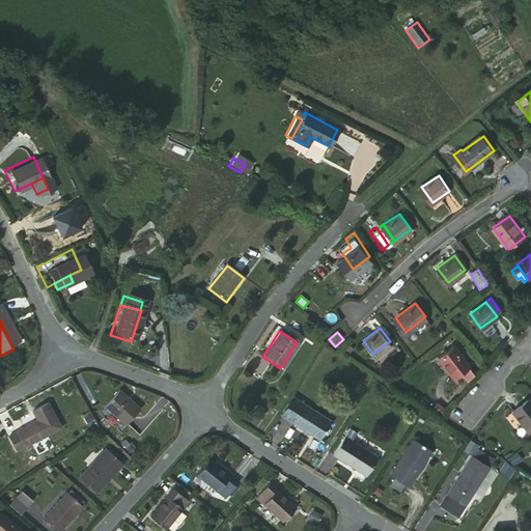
[(454,378),(469,366),(453,344),(438,355),(454,378)]
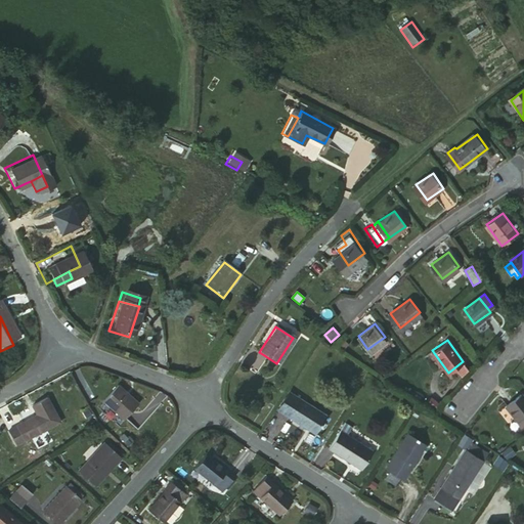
[(124,425),(130,418),(135,411),(114,392),(98,409),(120,428),(124,425)]
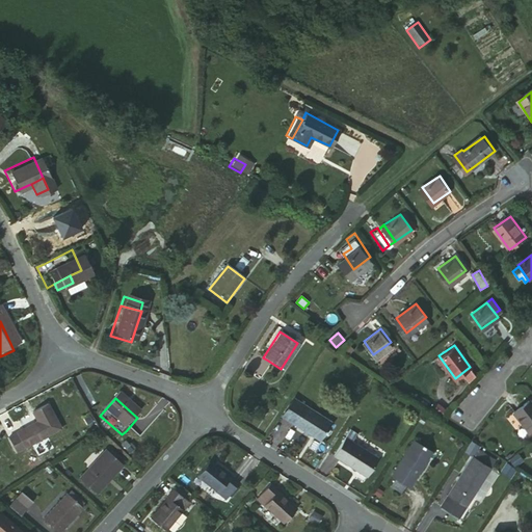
[(292,424),(304,405),(303,405),(294,398),(282,417),(292,424)]
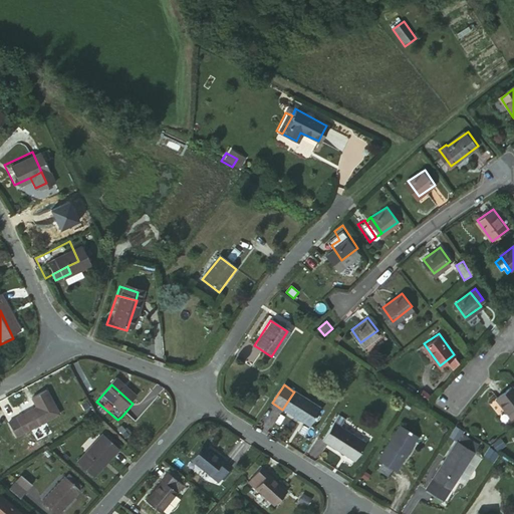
[(510,418),(513,415),(513,391),(510,386),(495,398),(510,418)]
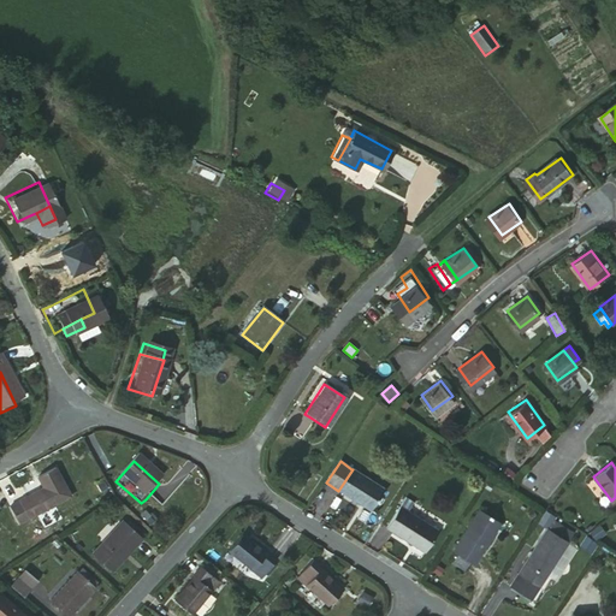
[(368,511),(383,490),(353,469),(338,491),(357,504),(368,511)]
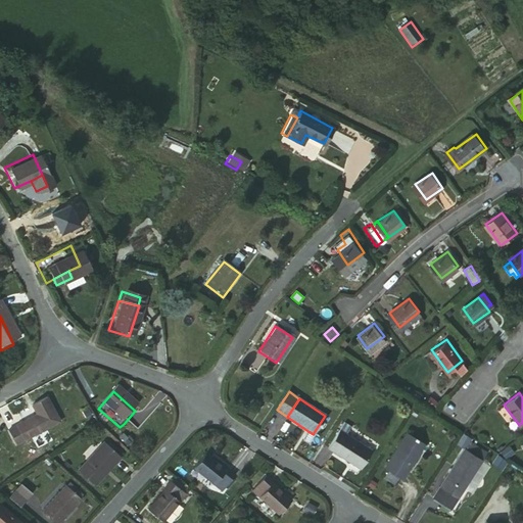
[(20,447),(63,428),(51,403),(38,410),(42,419),(13,433),(20,447)]
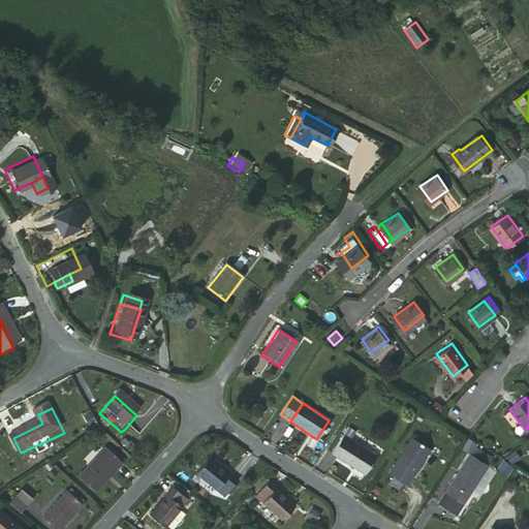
[(366,472),(378,453),(346,431),(334,449),(366,472)]
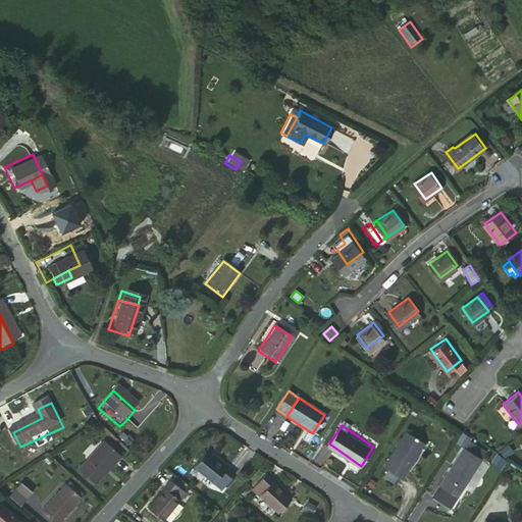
[(390,469),(402,476),(406,479),(429,444),(410,430),(386,466),(390,469)]
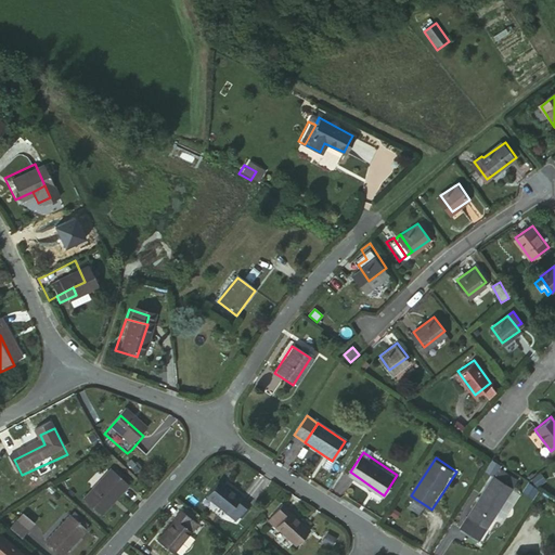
[(530,499),(546,481),(539,475),(523,491),(530,499)]
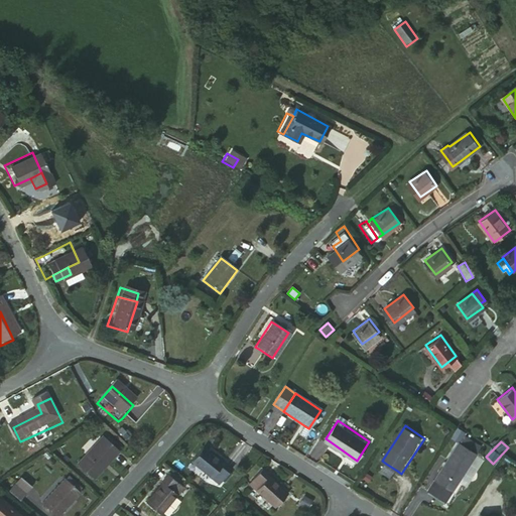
[(89,485),(115,458),(99,442),(74,471),(89,485)]
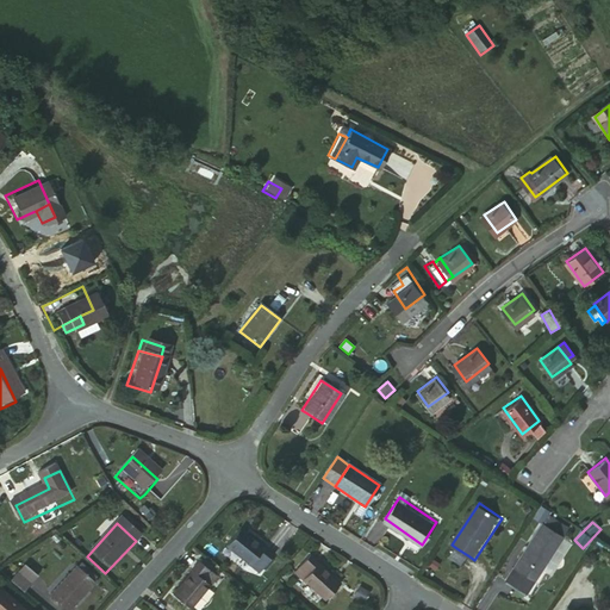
[(526,576),(535,582),(565,537),(543,524),(508,577),(520,584),(526,576)]
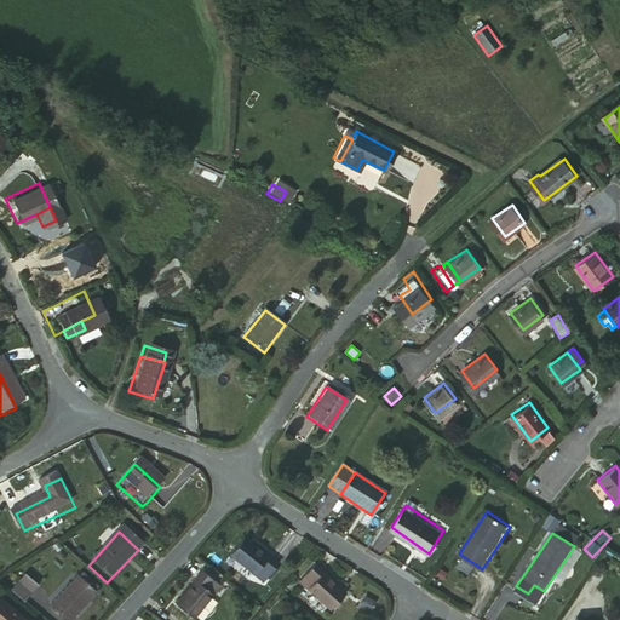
[(260,587),(276,567),(265,560),(264,561),(241,544),(229,562),(252,579),(251,581),(260,587)]
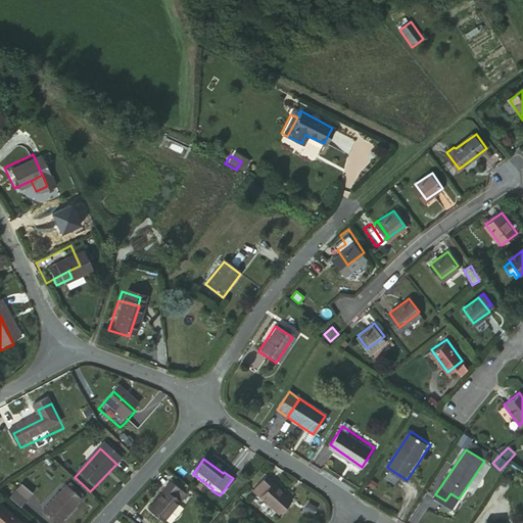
[(397,484),(402,477),(391,470),(387,477),(397,484)]
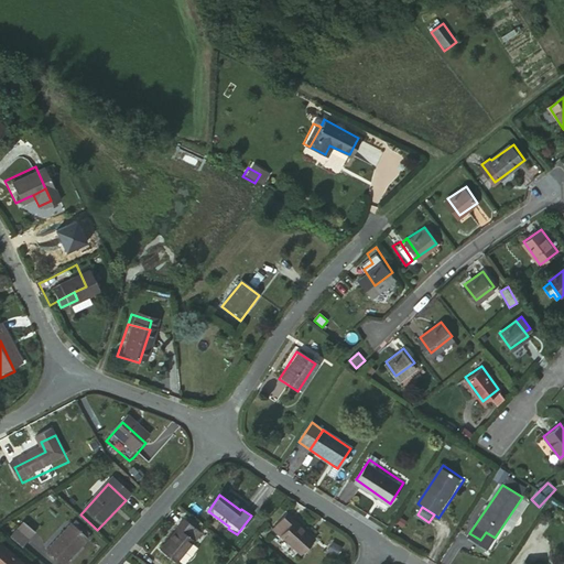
[(301,556),(315,541),(294,523),(296,521),(289,513),(272,531),(301,556)]
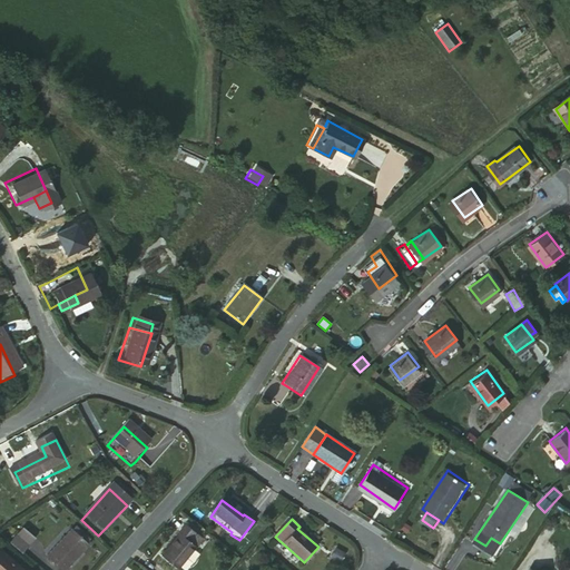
[(193,553),(200,544),(180,528),(173,537),(176,540),(158,561),(168,569),(175,569),(190,551),(193,553)]
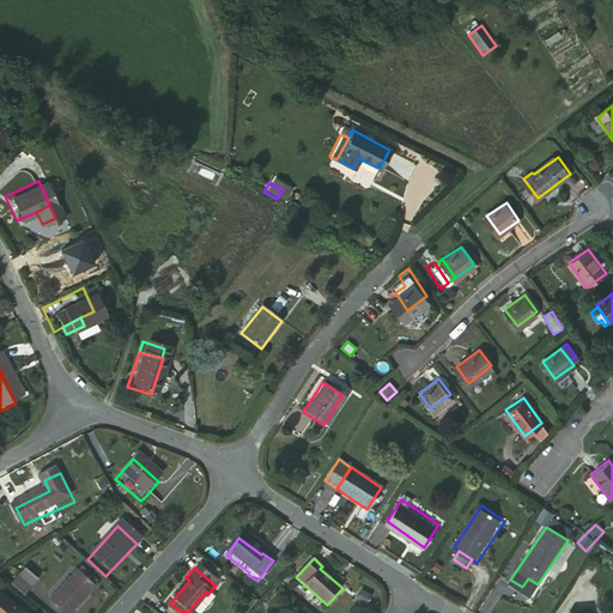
[(24,569),(10,584),(22,596),(36,581),(24,569)]
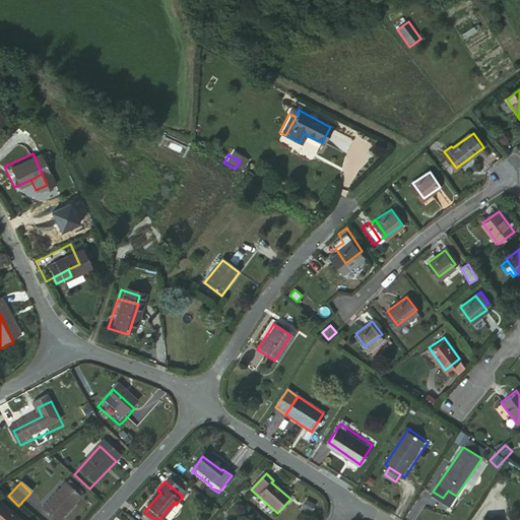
[(50,519),(60,519),(80,500),(64,484),(41,510),(50,519)]
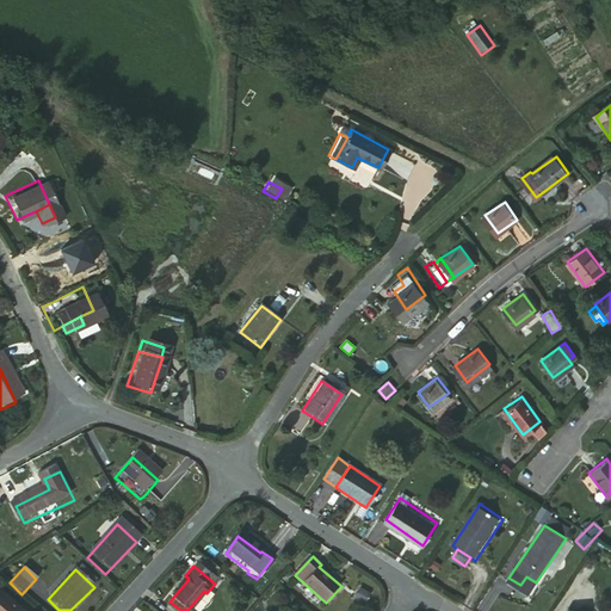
[(528,596),(536,582),(526,576),(520,585),(508,578),(506,581),(528,596)]
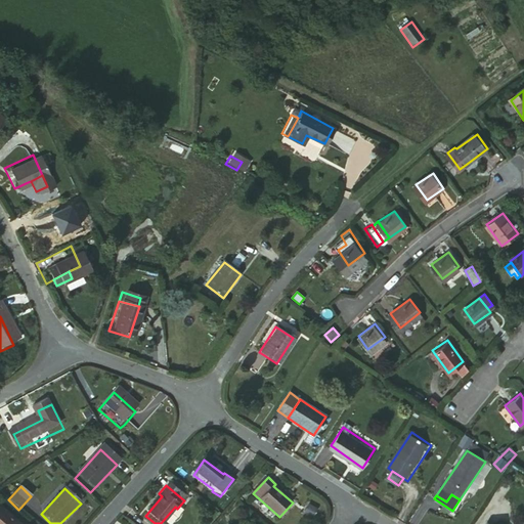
[(0,523),(17,523),(0,508),(0,523)]
